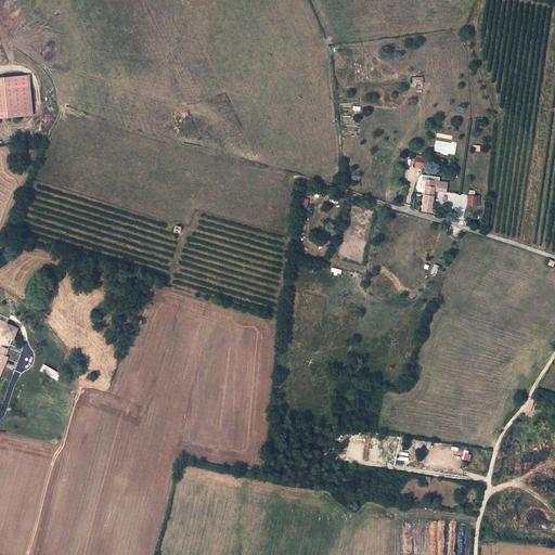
[(22,75),(0,76),(0,117),(25,116),(22,75)]
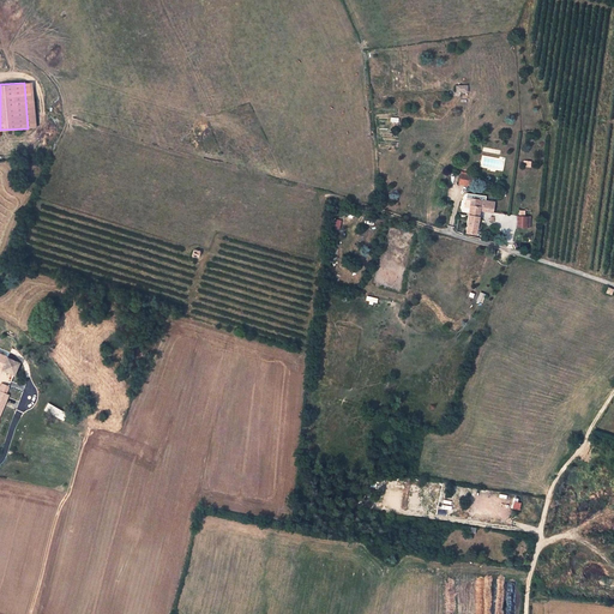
[(461,173),(458,185),(471,187),(474,174),(461,173)]
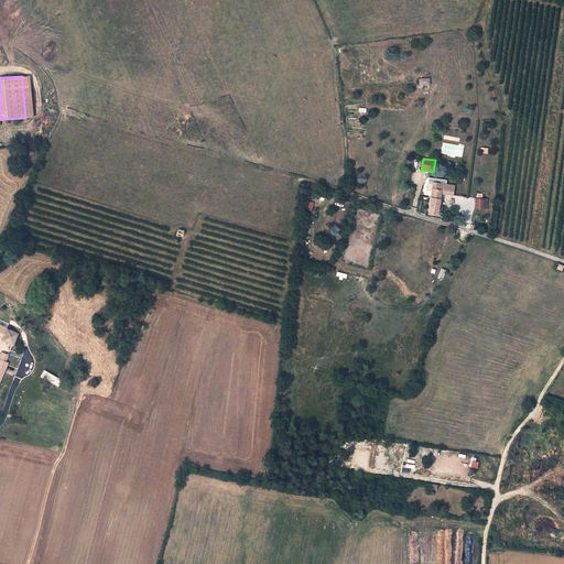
[(440,191),(440,193),(453,195),(454,186),(433,183),(433,185),(432,188),(440,191)]
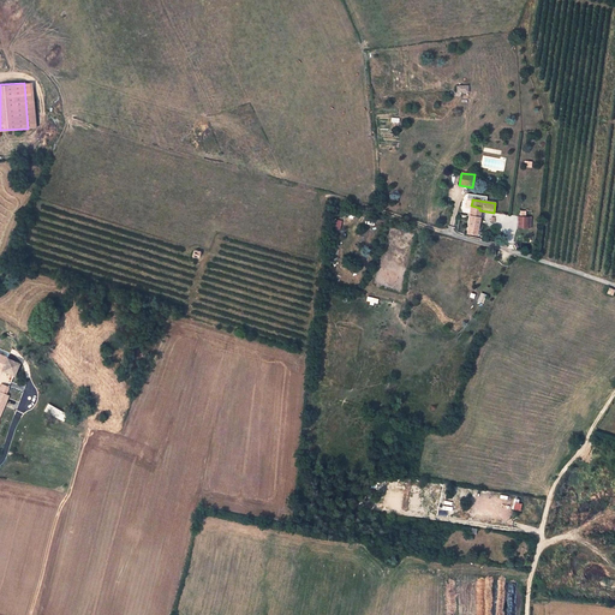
[(471,206),(469,215),(478,216),(479,210),(479,208),(471,206)]
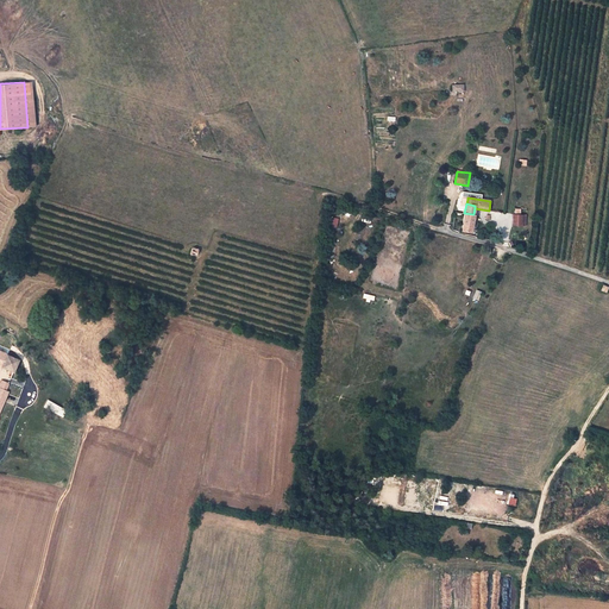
[(471,233),(472,224),(473,217),(473,214),(464,213),(462,231),(471,233)]
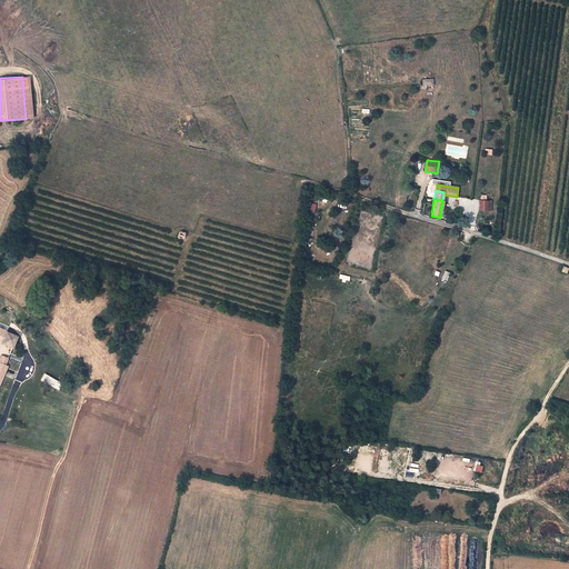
[(490,200),(481,199),(480,209),(489,210),(490,200)]
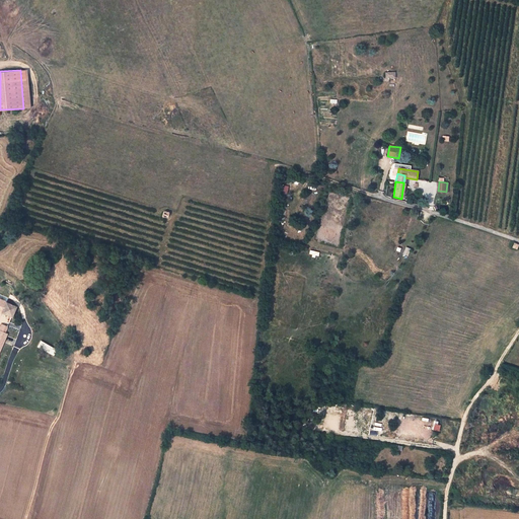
[(0,313),(10,318),(15,308),(0,301),(0,313)]
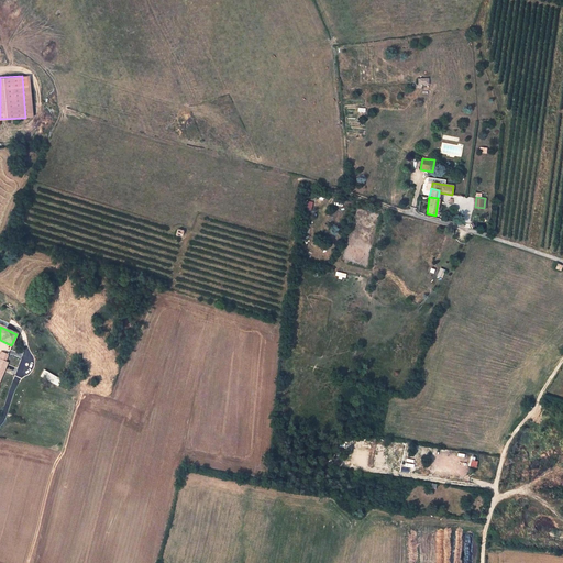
[(434,475),(442,477),(444,468),(435,466),(434,475)]
